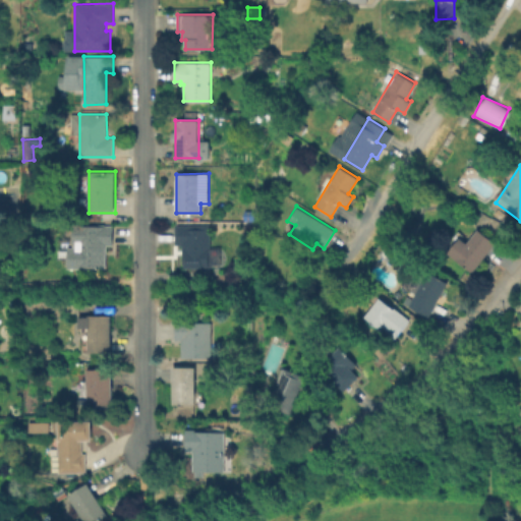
[(505,213),(501,217),(496,213),(499,209),(505,213)]
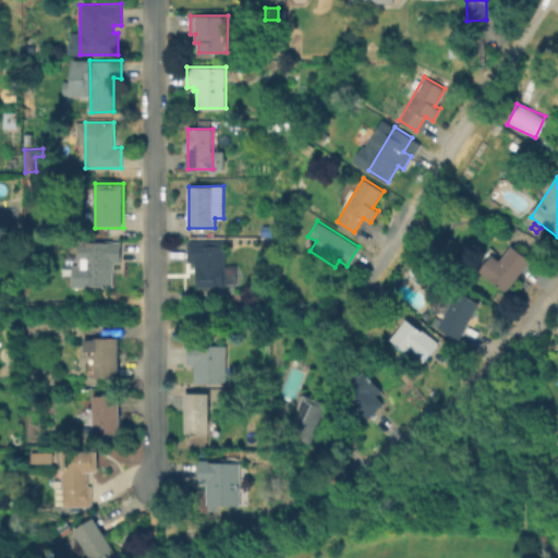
[(273,225),(273,237),(262,237),(262,225),(273,225)]
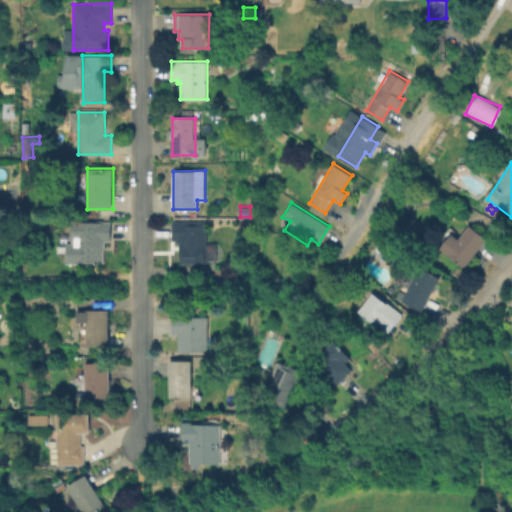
[(206,220),(206,263),(179,264),(179,240),(172,241),(172,221),(206,220)]
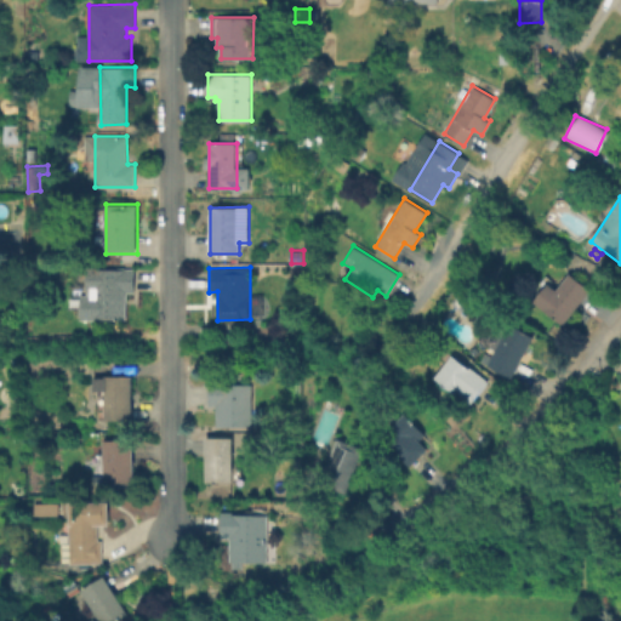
[(126,292),(126,319),(92,319),(93,269),(134,269),(134,291),(126,292)]
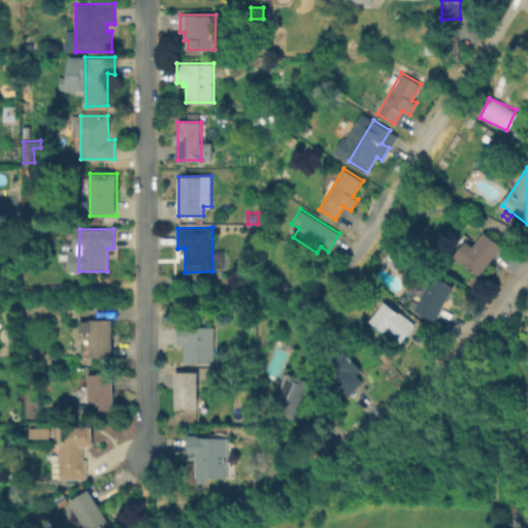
[(479,275),(453,256),(465,239),(473,245),(484,231),(502,245),(479,275)]
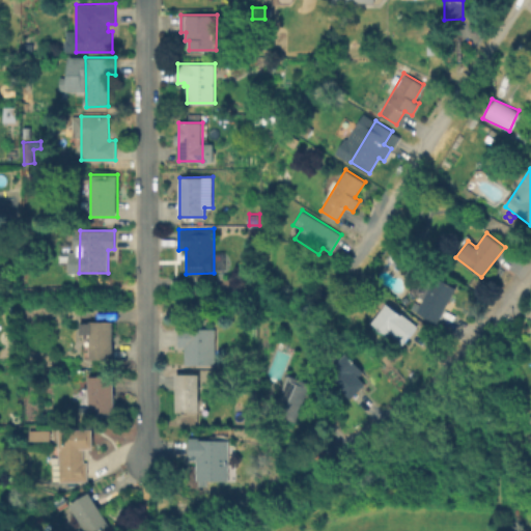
[(458,287),(440,323),(419,311),(438,277),(458,287)]
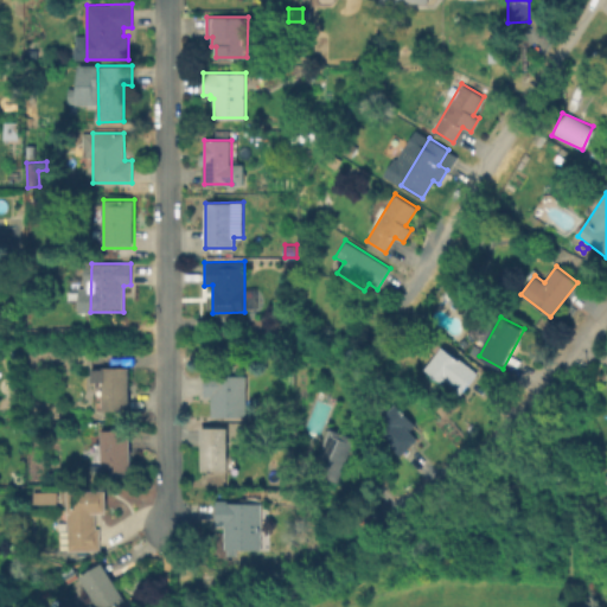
[(478,372),(461,395),(426,368),(443,345),(478,372)]
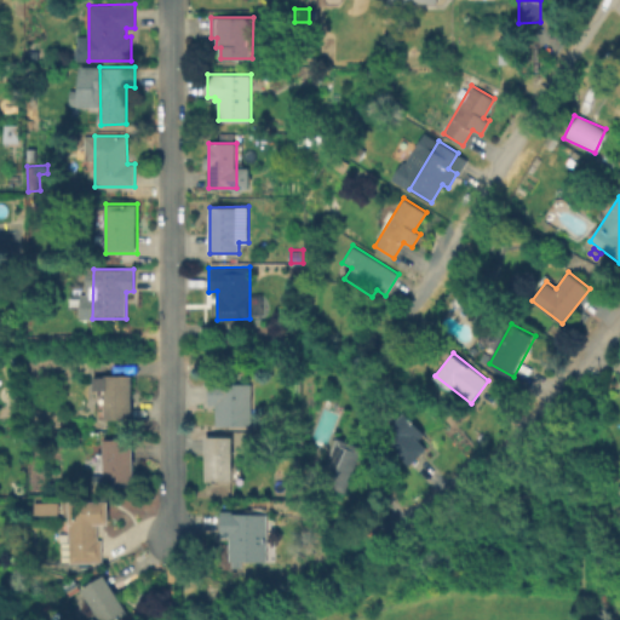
[(132,374),(132,419),(105,419),(105,386),(96,386),(96,375),(132,374)]
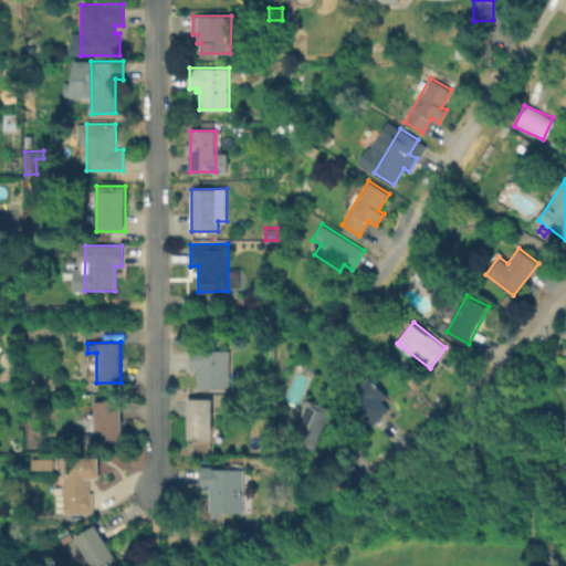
[(229,349),(229,388),(196,388),(196,369),(190,369),(190,349),(229,349)]
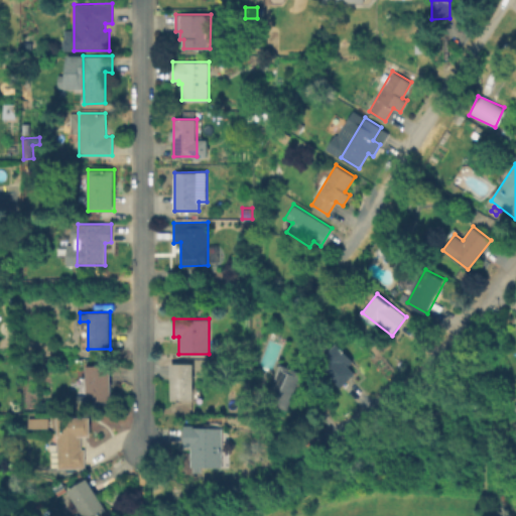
[(355,372),(341,386),(317,361),(337,343),(354,360),(348,365),(355,372)]
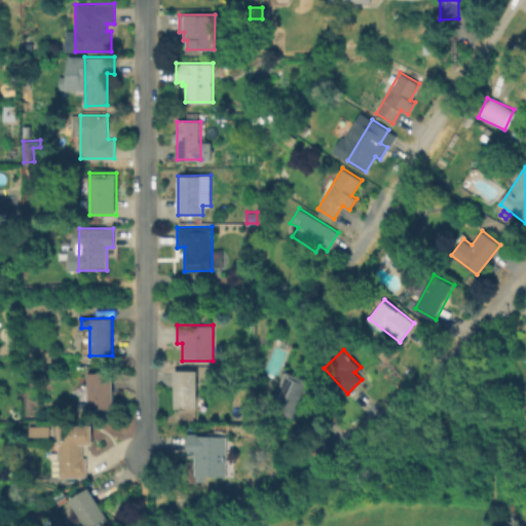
[(196,370),(196,408),(174,408),(174,370),(196,370)]
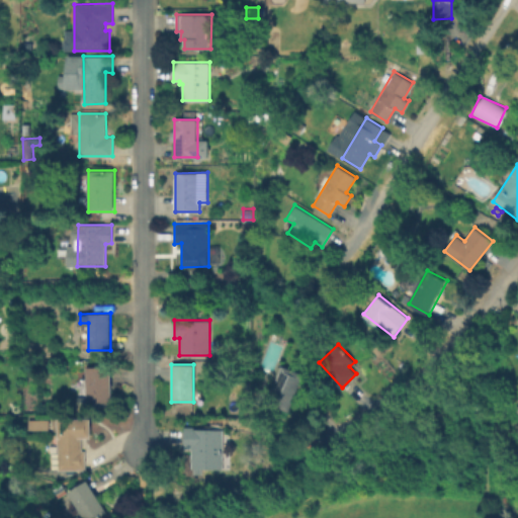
[(304,373),(288,410),(267,402),(281,365),(304,373)]
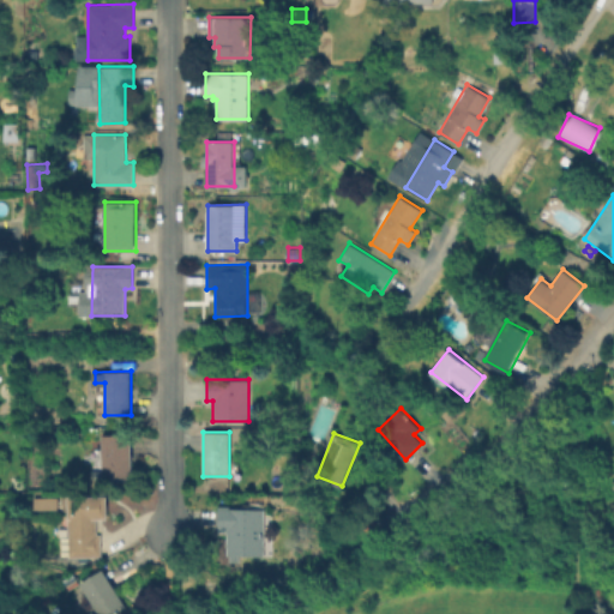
[(131,434),(132,480),(94,480),(94,469),(102,469),(102,434),(131,434)]
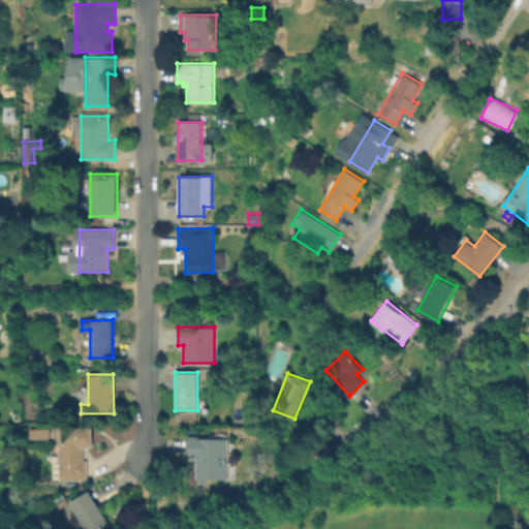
[(84,446),(84,460),(87,459),(87,479),(60,479),(58,428),(92,427),(92,446),(84,446)]
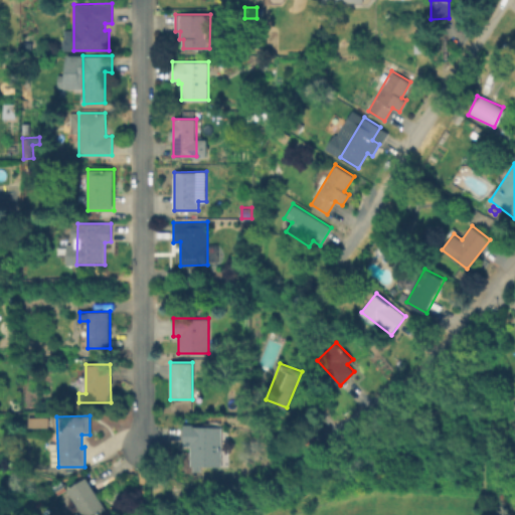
[(46,426),(45,416),(26,417),(26,426),(46,426)]
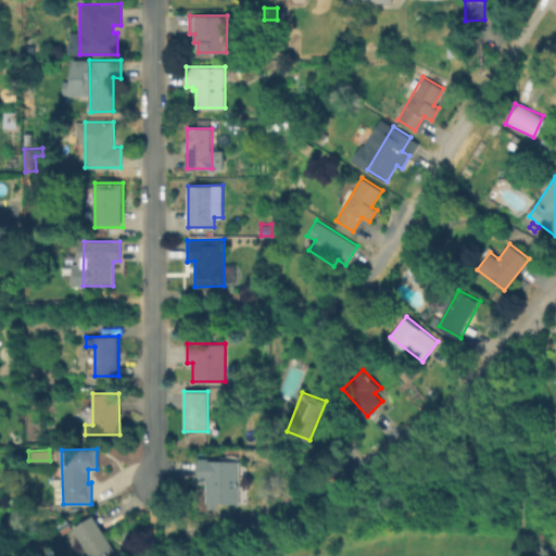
[(240,459),(239,504),(204,503),(205,481),(198,481),(199,458),(240,459)]
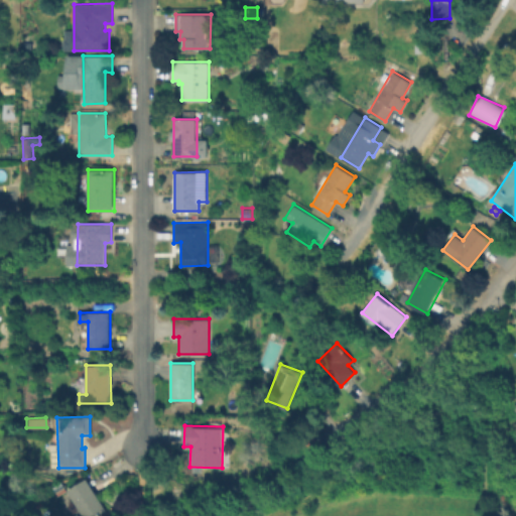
[(107,509),(95,515),(84,515),(68,490),(87,478),(107,509)]
